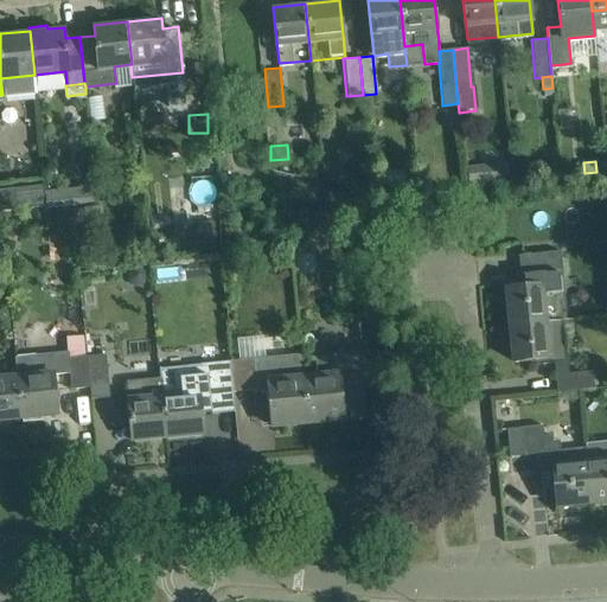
[(0,207),(44,204),(42,185),(0,189),(0,207)]
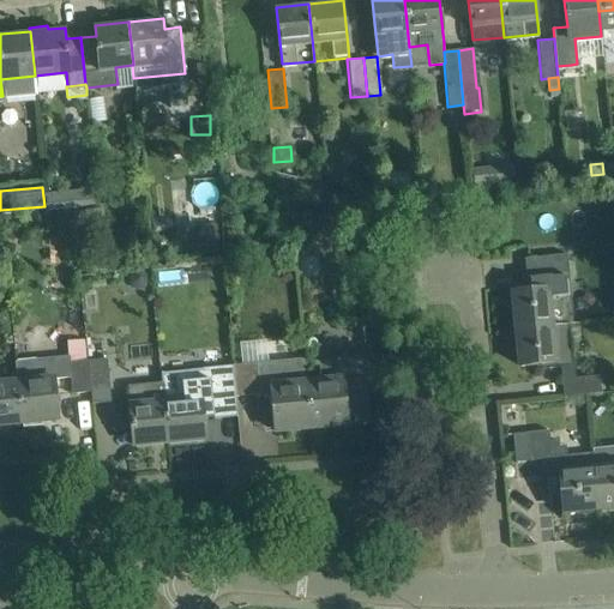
[(83,206),(84,221),(104,219),(103,205),(83,206)]
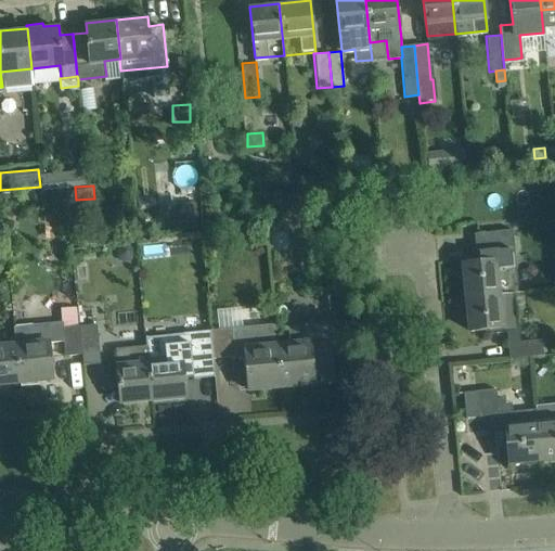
[(185,200),(170,219),(171,228),(196,226),(194,200),(185,200)]
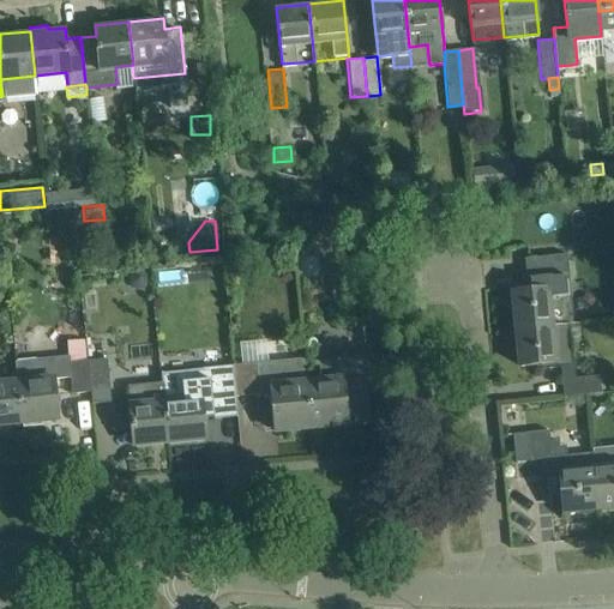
[(560,253),(563,253),(565,277),(596,273),(560,251),(560,253)]
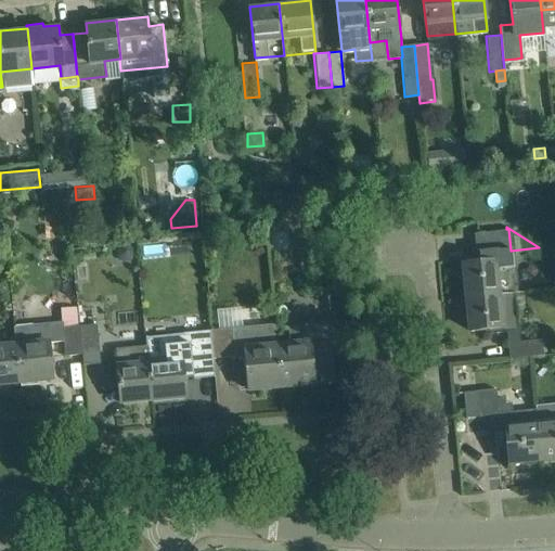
[(288,239),(287,232),(282,228),(275,229),(271,234),(272,241),(278,245),(284,244),(288,239)]
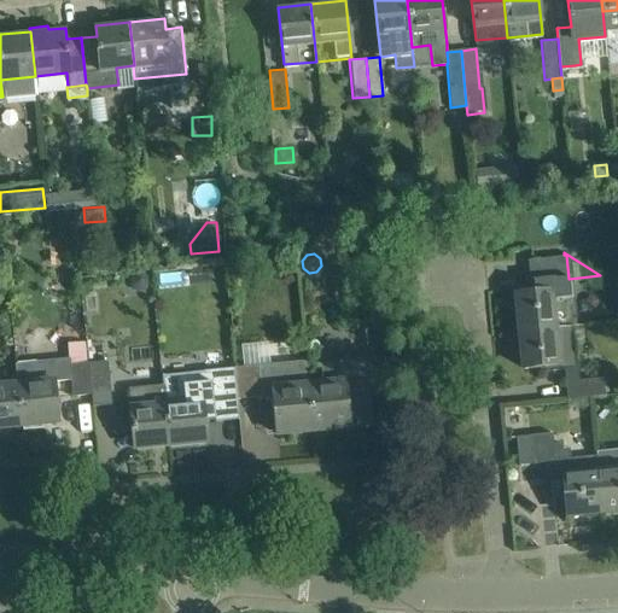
[(520,328),(572,322),(569,279),(566,255),(564,255),(529,258),(532,290),(517,291),(520,328)]
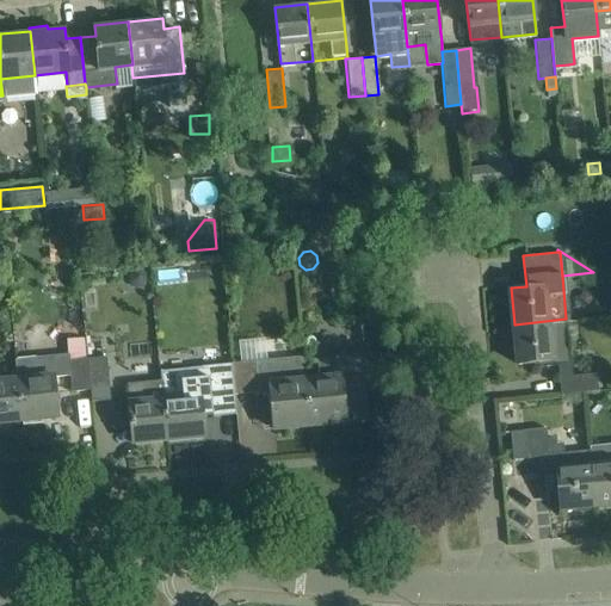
[(134,269),(129,273),(130,280),(135,284),(141,284),(146,279),(144,272),(140,269),(134,269)]
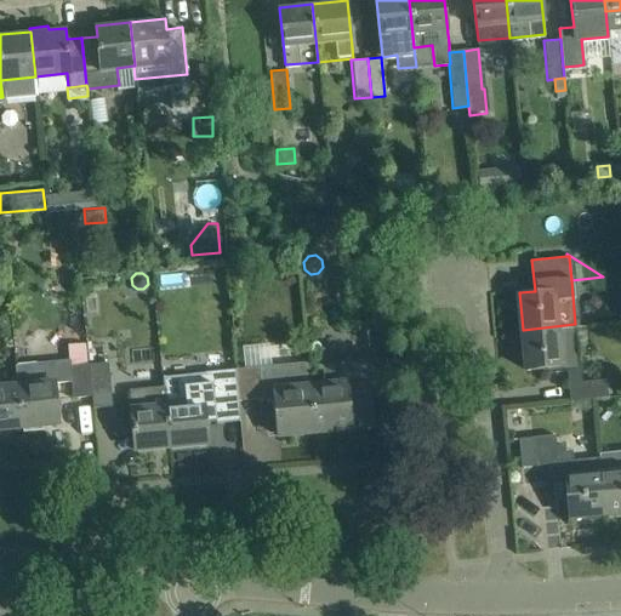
[(377,325),(371,326),(372,341),(382,341),(387,340),(386,324),(377,325)]
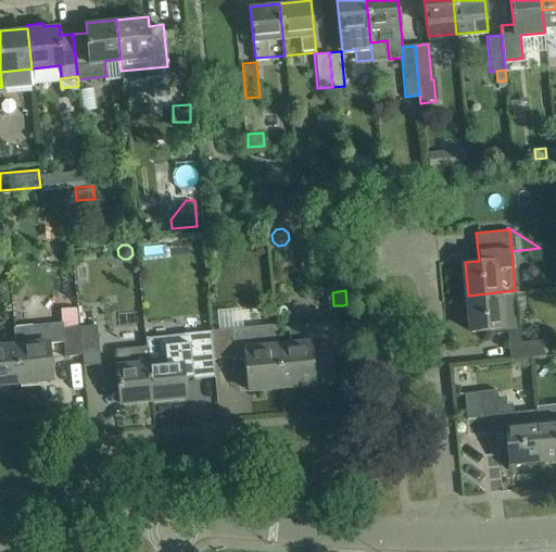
[(519,328),(515,290),(468,296),(471,329),(496,326),(496,330),(519,328)]
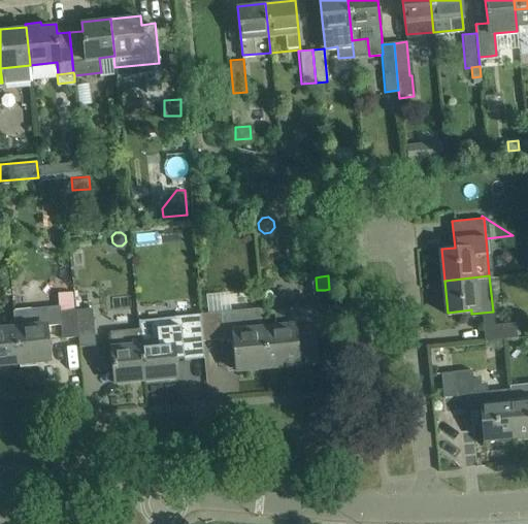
[(60,291),(61,308),(75,307),(73,290),(60,291)]
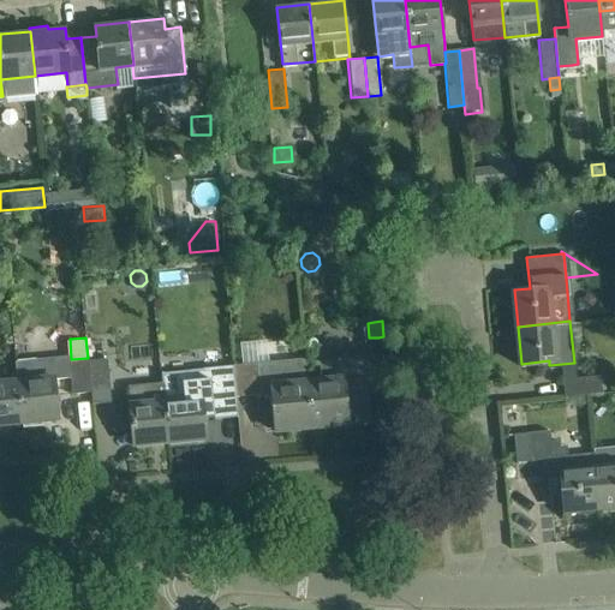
[(321,378),(309,380),(308,381),(311,420),(330,418),(332,423),(369,419),(365,380),(375,380),(372,351),(318,357),(321,378)]
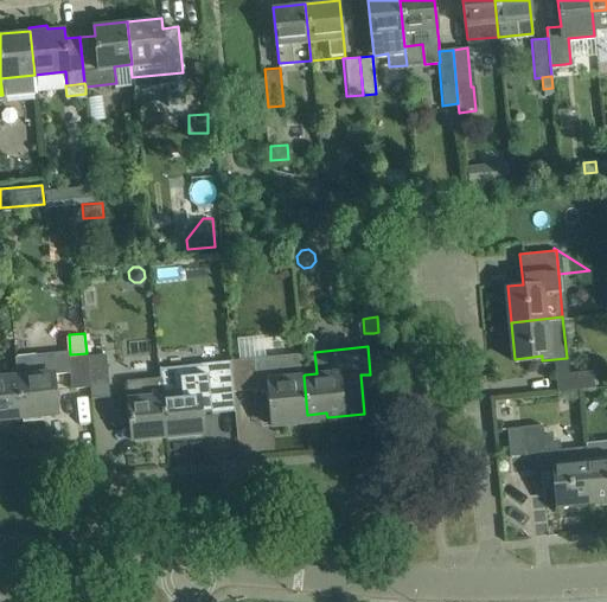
[(18,375),(21,415),(57,411),(52,371),(69,370),(71,385),(90,384),(87,354),(70,356),(69,350),(16,354),(18,375)]
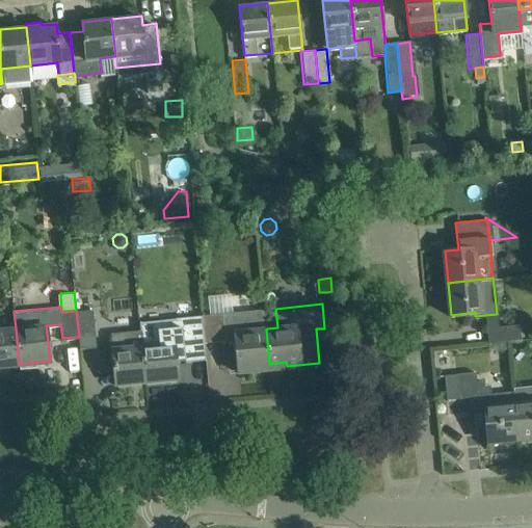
[(202,314),(205,341),(235,338),(238,371),(253,369),(251,365),(269,364),(266,330),(267,328),(265,308),(202,314)]
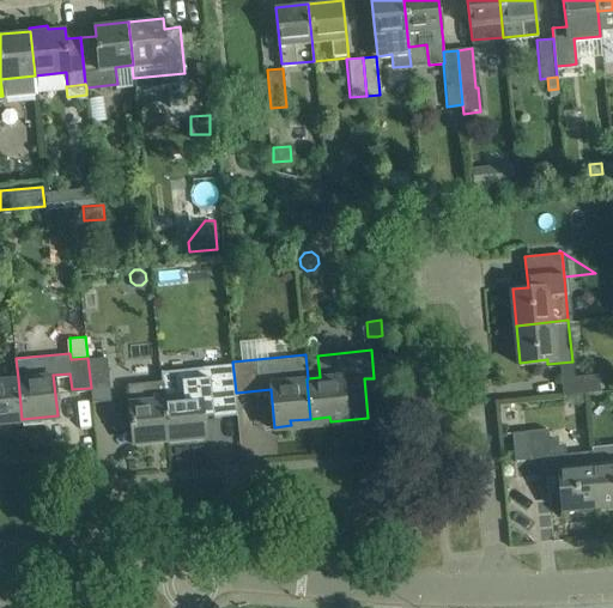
[(107,356),(87,358),(91,388),(92,400),(111,399),(111,397),(109,380),(109,374),(107,356)]
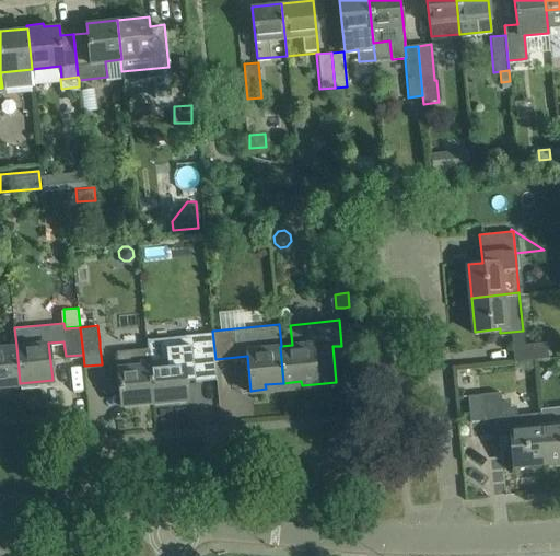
[(148,336),(154,401),(187,397),(185,379),(195,378),(195,375),(214,373),(216,377),(217,377),(216,359),(212,331),(185,333),(185,335),(149,338),(149,336),(148,336)]
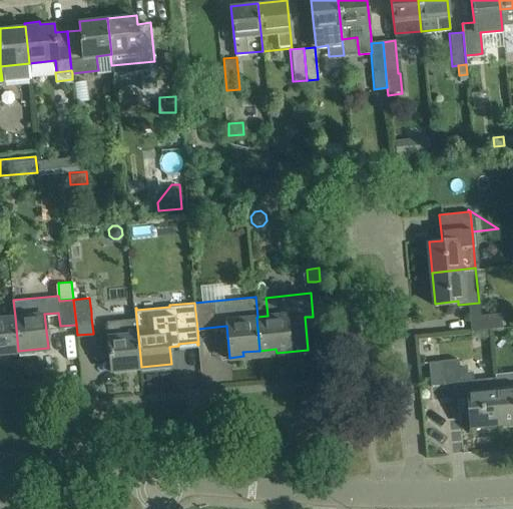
[(470,308),(471,332),(503,329),(502,315),(482,317),(481,307),(470,308)]
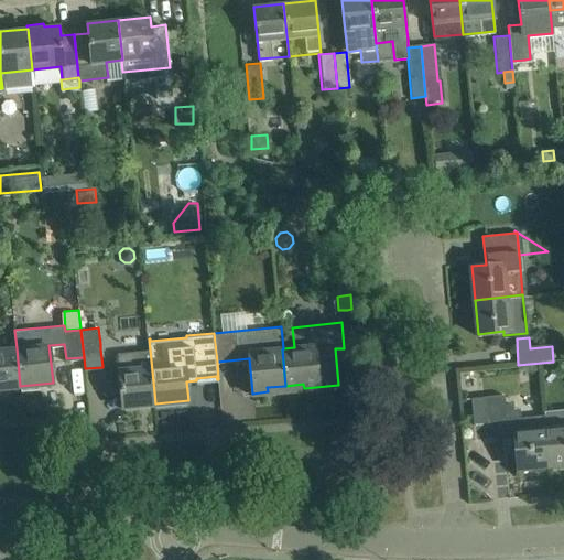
[(0,387),(20,386),(17,348),(0,350),(0,387)]
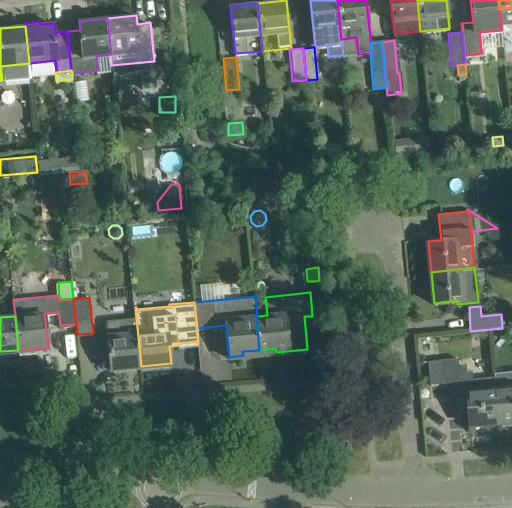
[(140,366),(137,332),(93,337),(95,356),(110,354),(111,369),(140,366)]
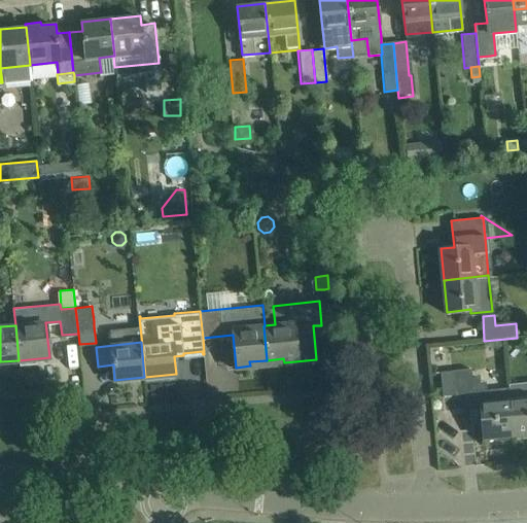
[(445,345),(433,346),(434,360),(446,359),(445,345)]
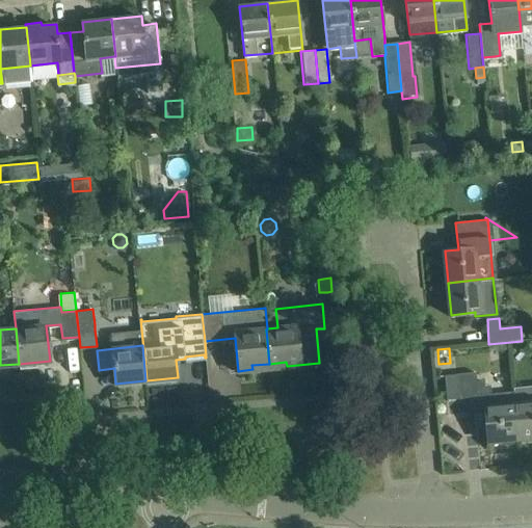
[(456,372),(444,373),(447,398),(468,395),(478,395),(477,384),(475,370),(456,372)]
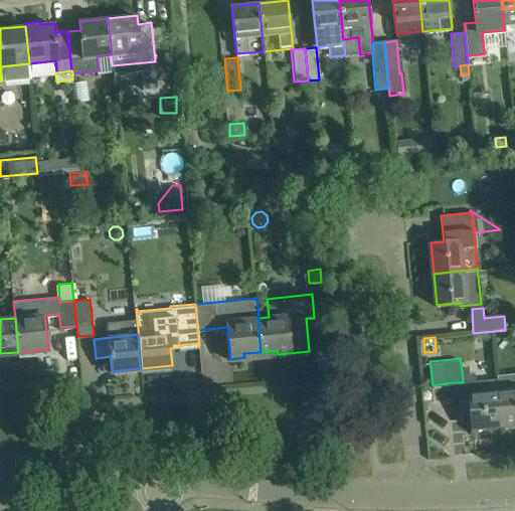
[(463,382),(453,382),(455,399),(469,398),(472,428),(501,424),(497,377),(469,380),(468,370),(462,371),(463,382)]
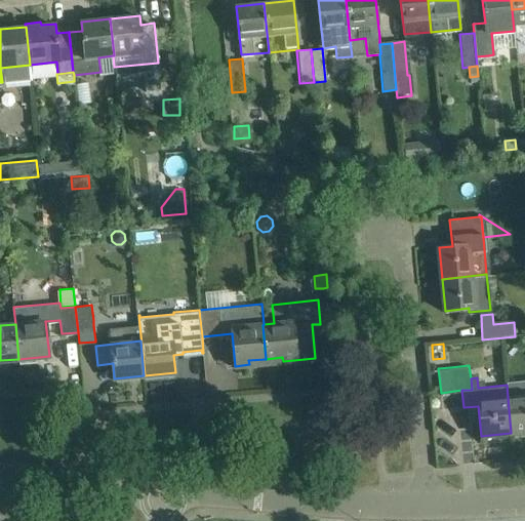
[(524,383),(522,384),(507,385),(511,433),(524,431),(524,383)]
